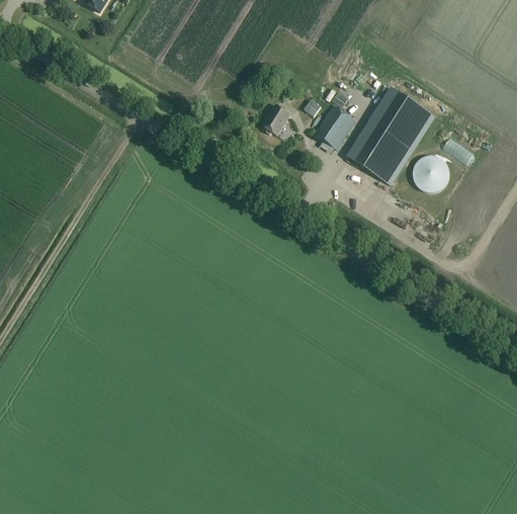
[(99,11),(105,0),(85,0),(84,2),(99,11)]
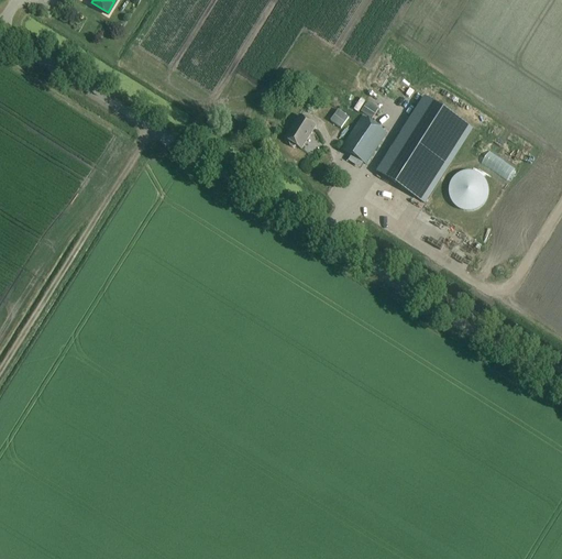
[(425,200),(472,125),(423,95),(376,170),(425,200)]
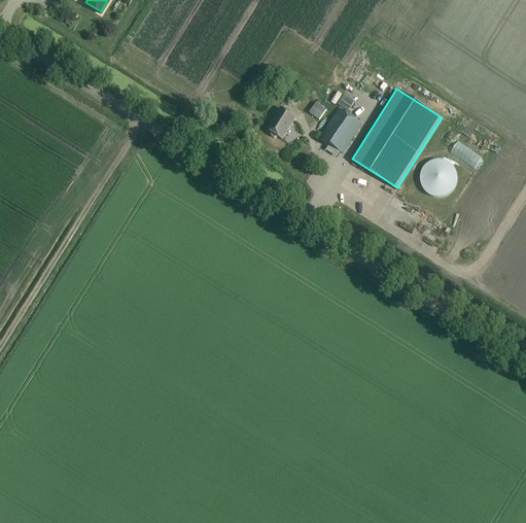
[(347,109),(353,100),(343,93),(337,102),(347,109)]
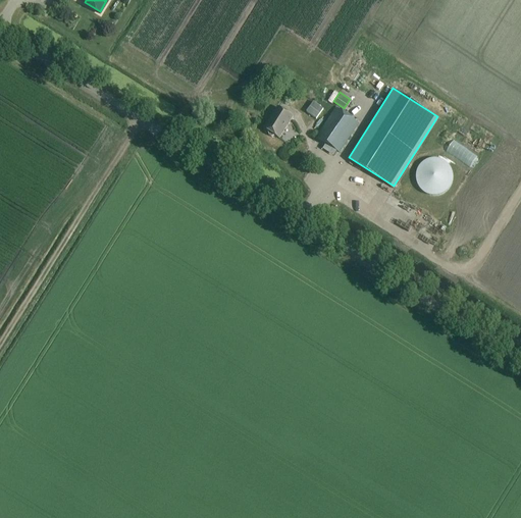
[(322,106),(312,99),(305,109),(315,116),(322,106)]
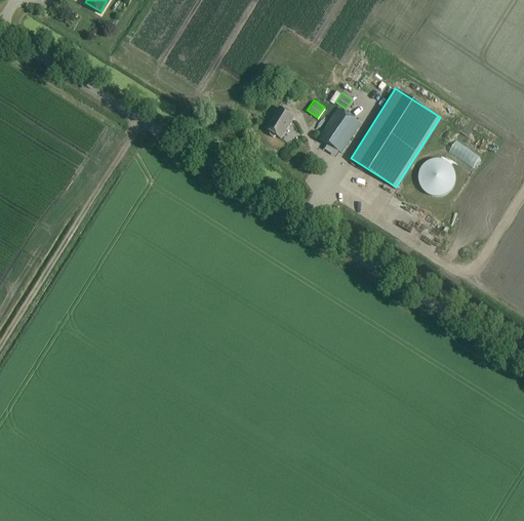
[(280,135),(293,114),(278,105),(265,126),(269,129),(269,132),(273,134),(275,133),(275,132),(280,135)]
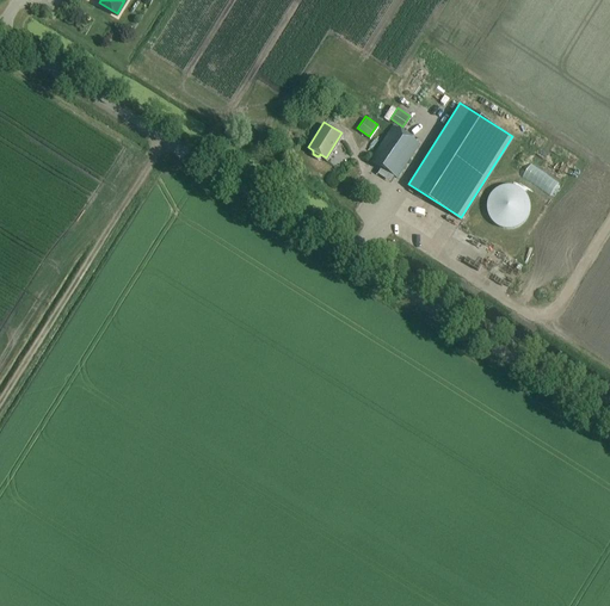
[(395,174),(419,142),(393,123),(369,156),(395,174)]
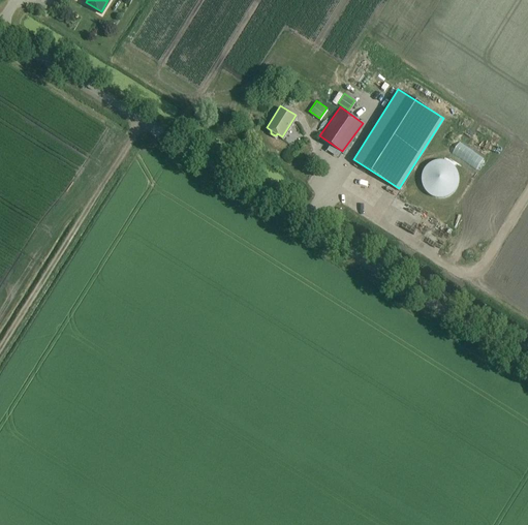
[(423,168),(421,175),(421,181),(424,187),(428,192),(434,195),(440,196),(446,194),(452,192),(456,187),(459,182),(459,176),(458,170),(455,164),(449,160),(444,158),(438,158),(432,159),(427,163),(423,168)]
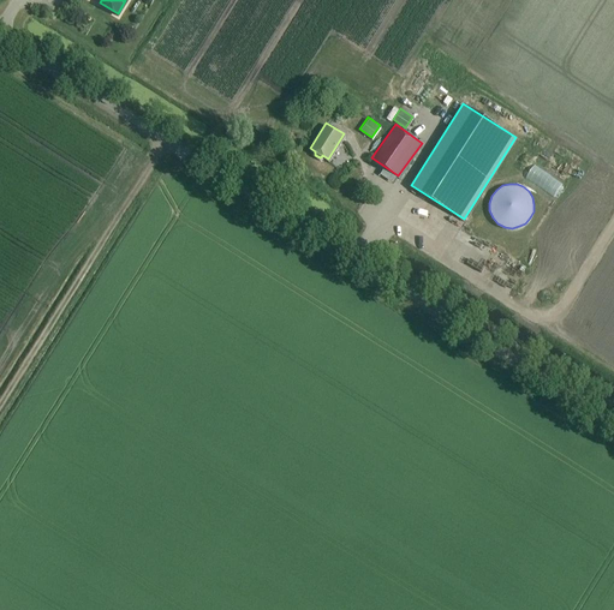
[(433,232),(437,225),(419,215),(416,222),(433,232)]
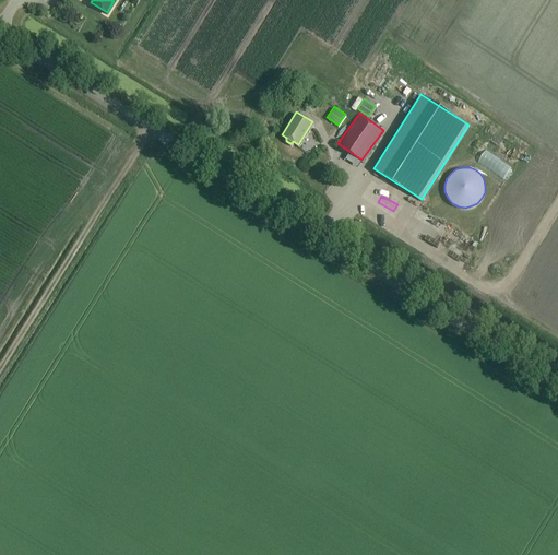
All buildings are outlined.
